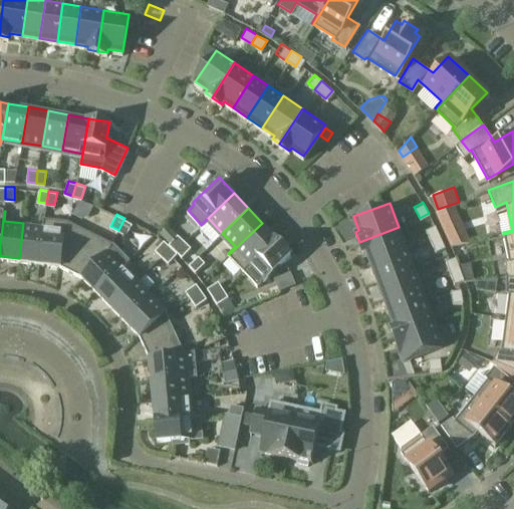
[(43,225),(23,223),(19,258),(39,261),(45,216),(44,216),(43,225)]
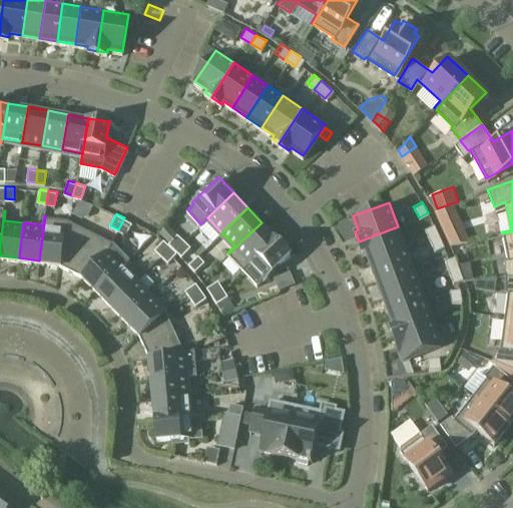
[(68,218),(45,215),(39,261),(60,263),(64,228),(68,218)]
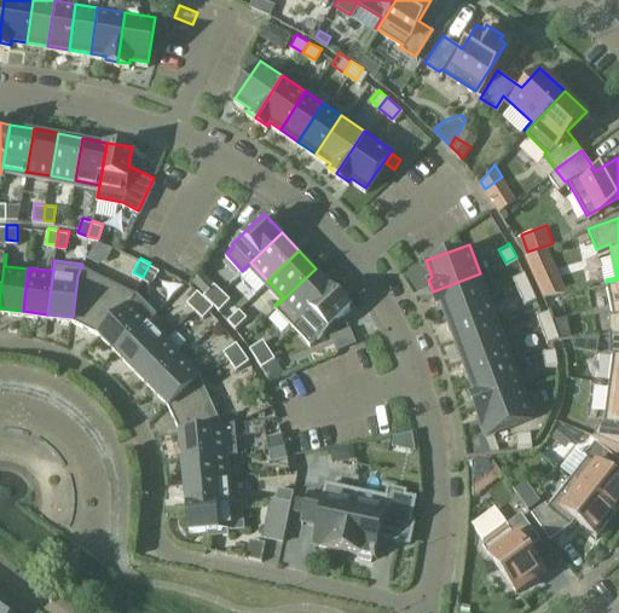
[(160,269),(150,262),(143,277),(151,282),(160,269)]
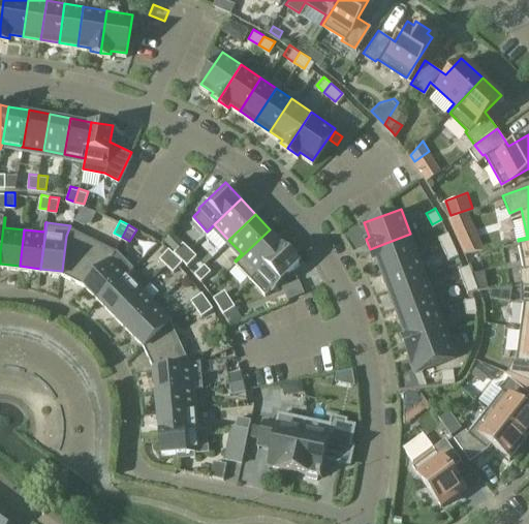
[(116,248),(70,225),(66,236),(62,271),(85,282),(112,257),(116,248)]
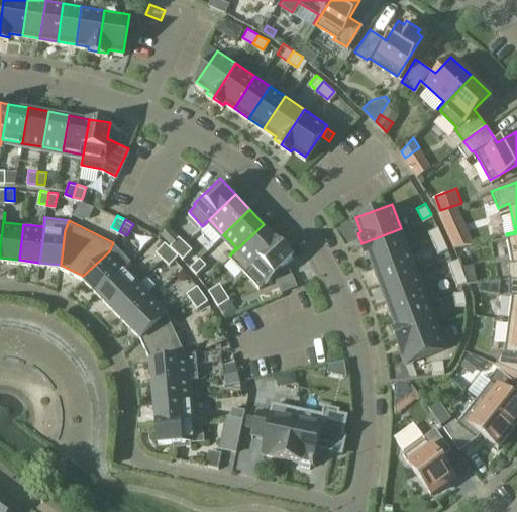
[(278,239),(264,224),(230,256),(244,271),(250,265),(278,239)]
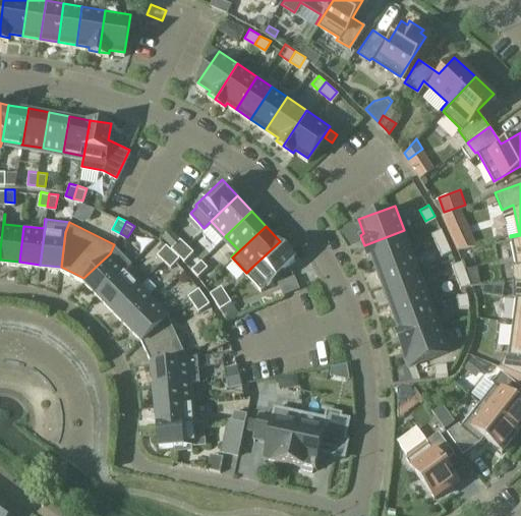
[(447,238),(442,227),(430,232),(436,243),(447,238)]
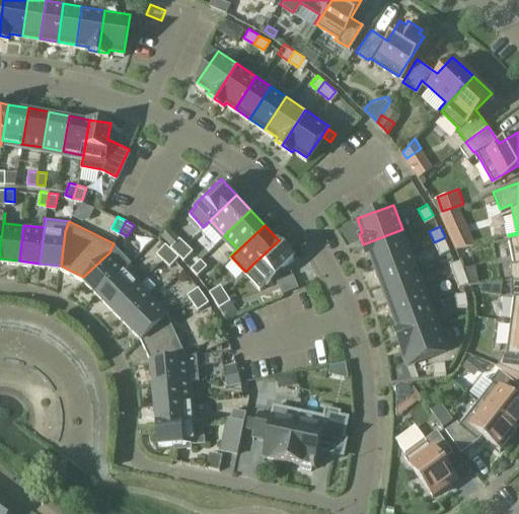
[(411,251),(402,229),(363,244),(366,253),(370,251),(374,265),(411,251)]
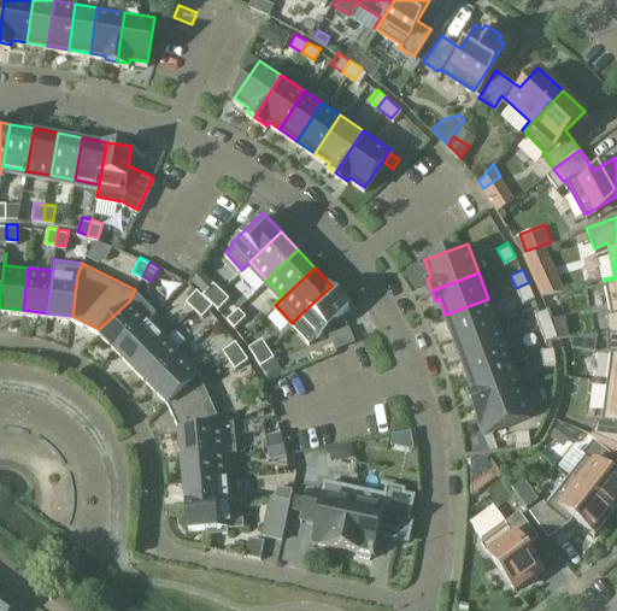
[(616,278),(604,281),(610,311),(606,311),(606,330),(616,329),(616,278)]
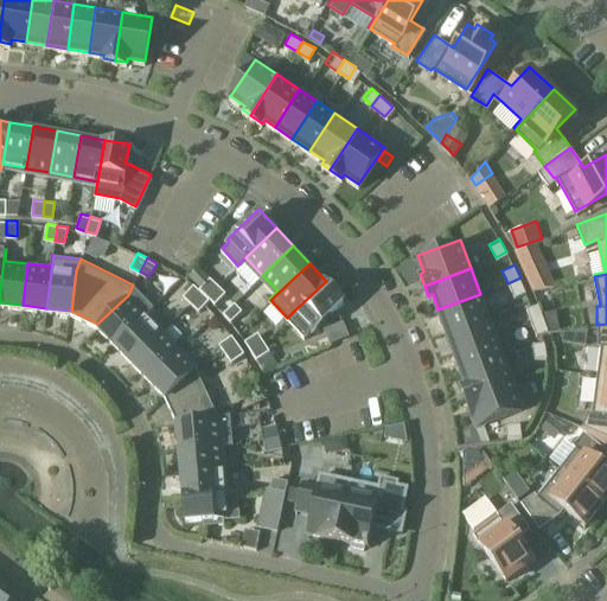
[(218,282),(210,275),(199,286),(206,294),(218,282)]
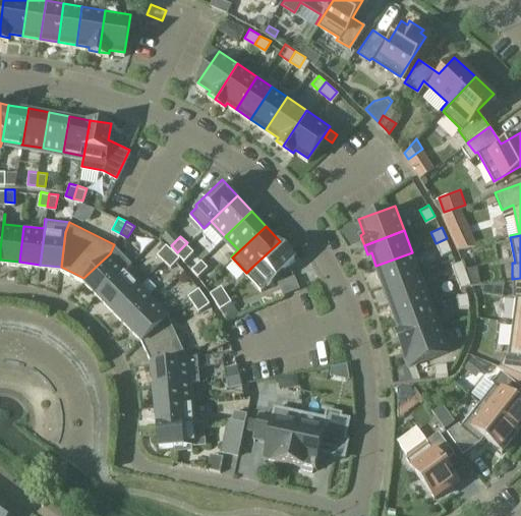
[(452,249),(447,238),(436,243),(441,254),(452,249)]
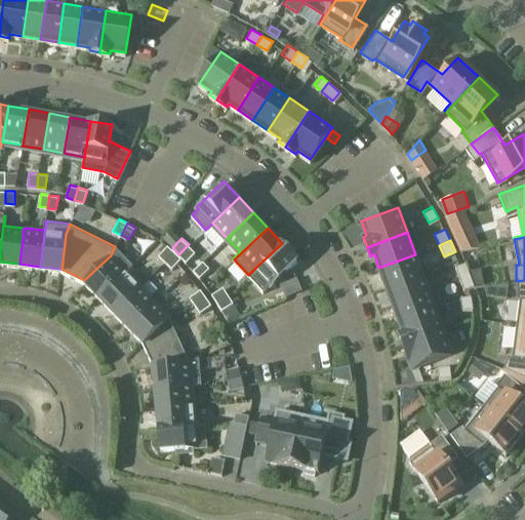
[(296,257),(282,243),(254,269),(270,283),(296,257)]
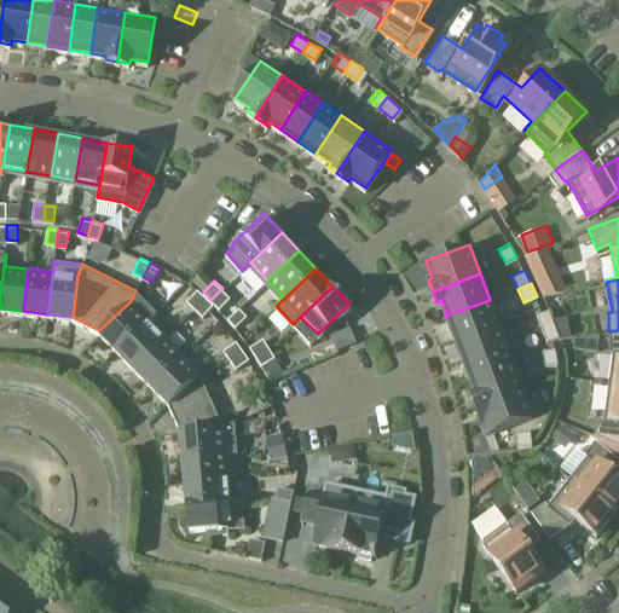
[(206,296),(197,288),(186,299),(195,307),(206,296)]
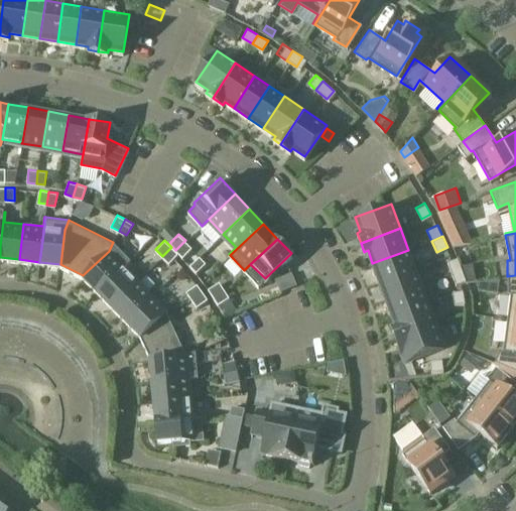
[(191,246),(185,240),(175,250),(182,256),(191,246)]
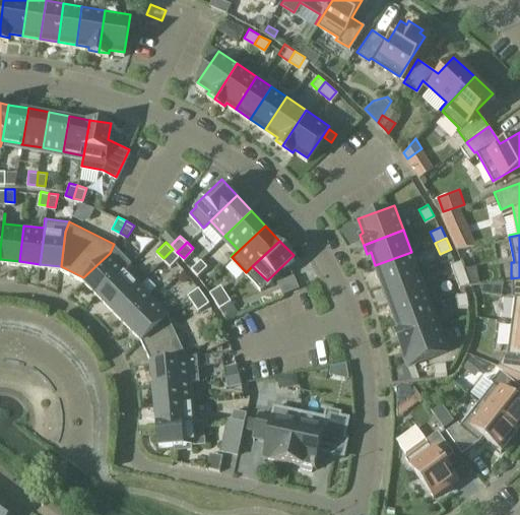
[(179,255),(177,252),(173,249),(164,258),(171,264),(179,255)]
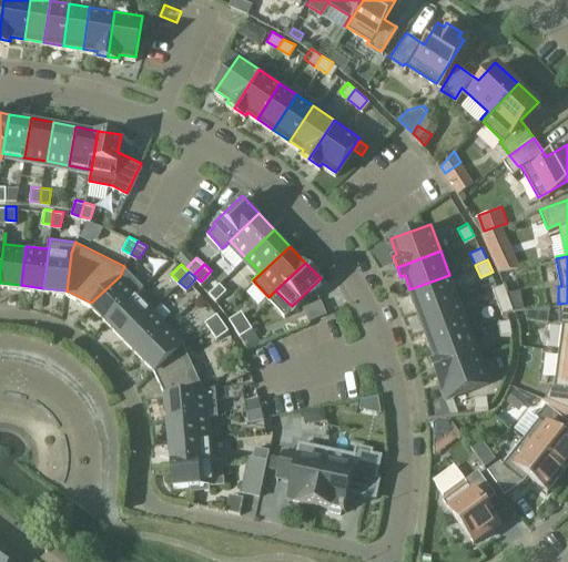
[(456,294),(449,275),(409,289),(417,308),(456,294)]
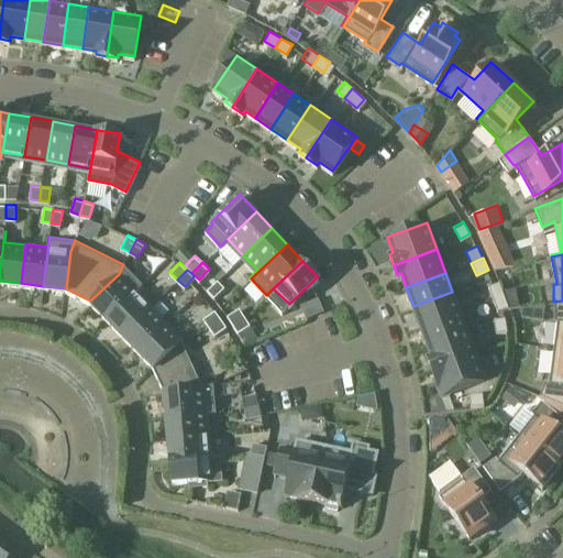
[(134,291),(119,274),(90,301),(107,317),(134,291)]
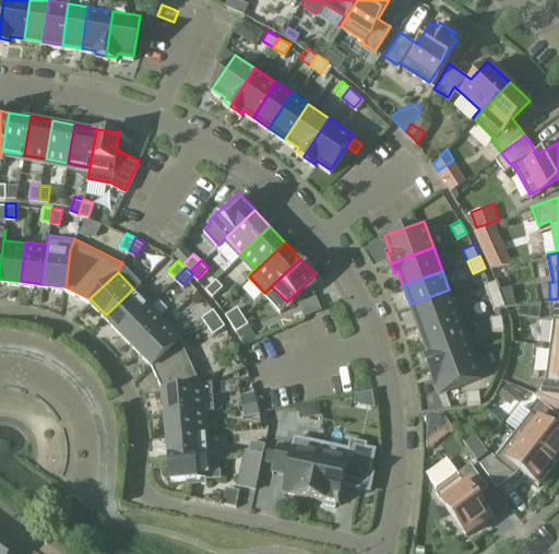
[(222,284),(215,278),(205,286),(212,294),(222,284)]
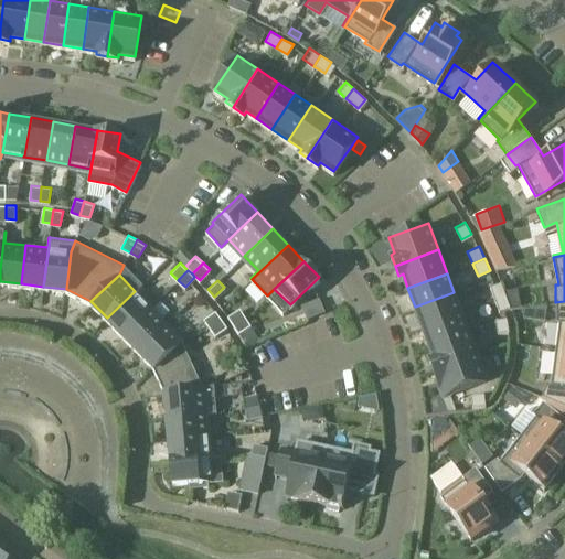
[(487,301),(500,296),(494,283),(482,288),(487,301)]
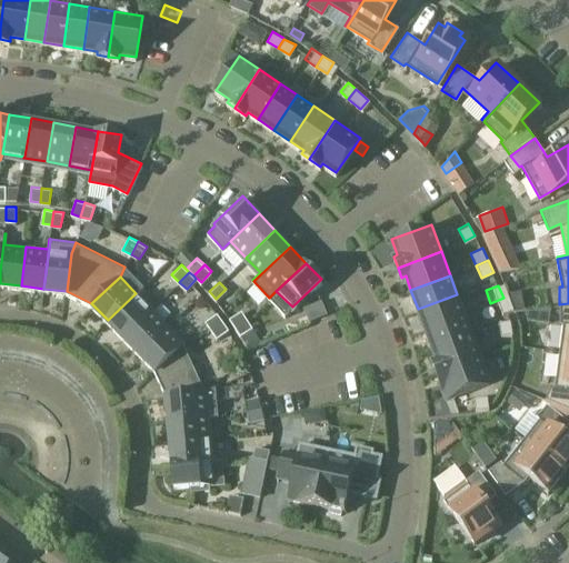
[(151,309),(136,293),(108,320),(123,337),(151,309)]
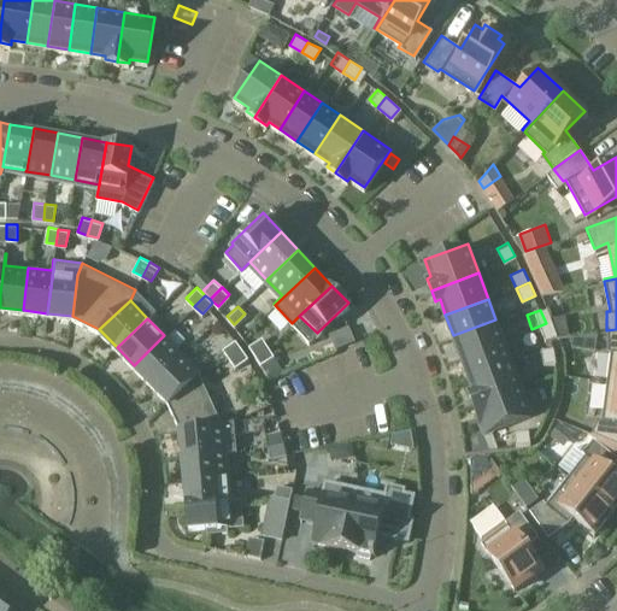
[(504,339),(495,319),(453,335),(460,356),(504,339)]
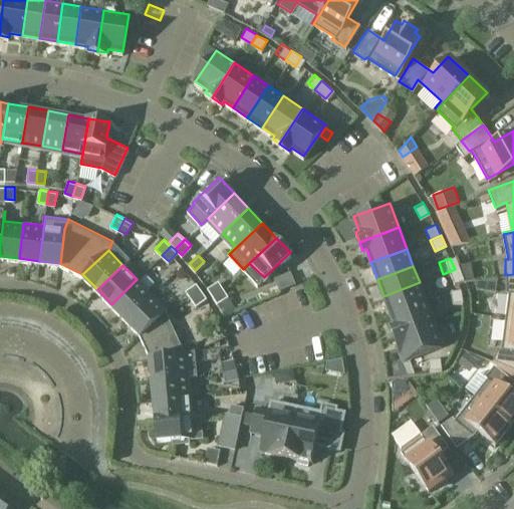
[(459,281),(455,269),(443,274),(447,285),(459,281)]
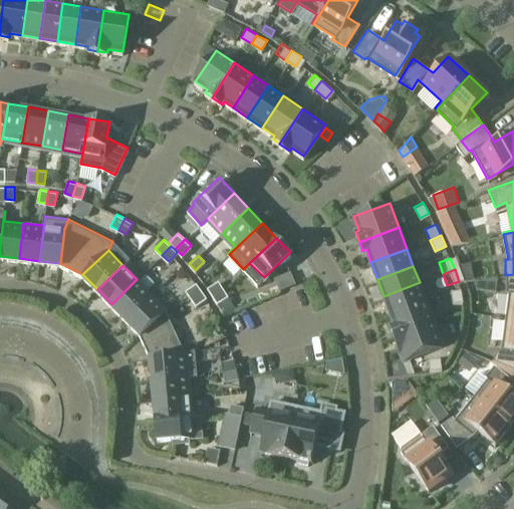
[(513,275),(505,275),(505,290),(508,290),(504,316),(513,316),(513,275)]
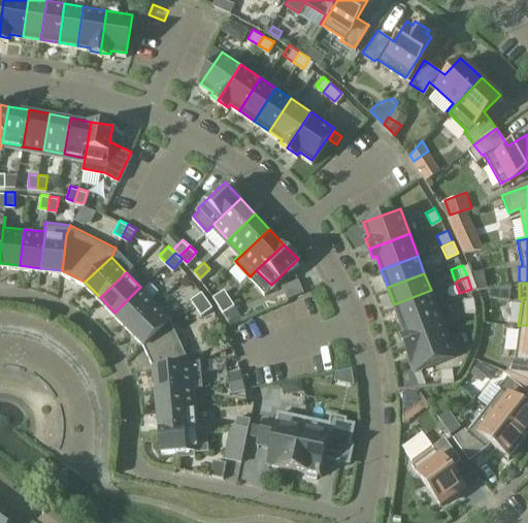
[(156,302),(140,287),(114,313),(129,327),(156,302)]
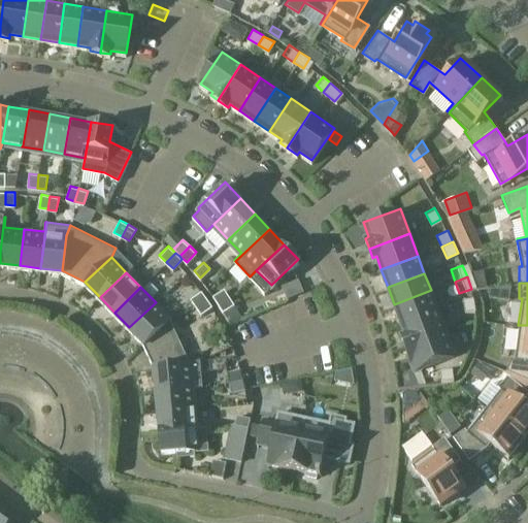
[(229,296),(224,287),(212,294),(218,302),(229,296)]
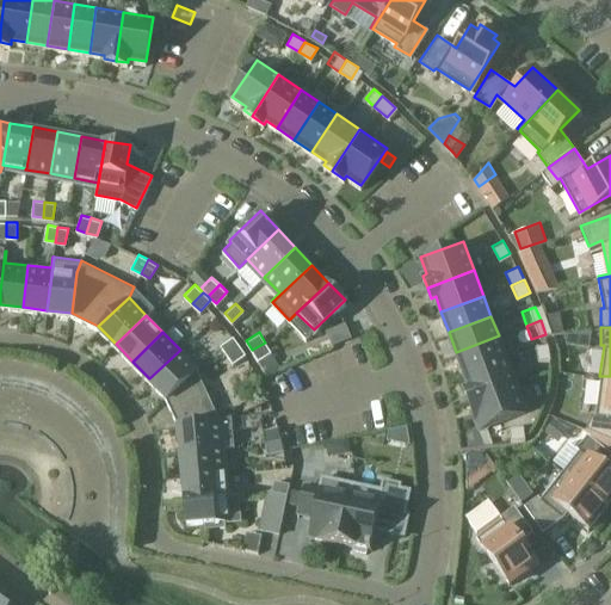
[(506,356),(499,335),(456,352),(463,372),(506,356)]
